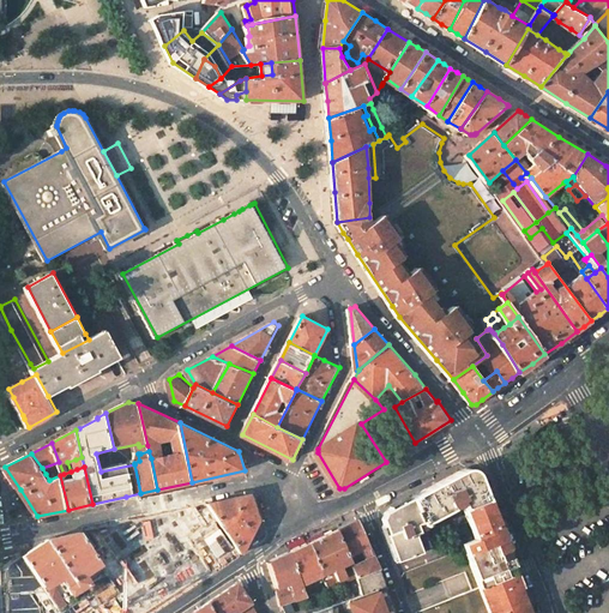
[(465,469),(414,497),(424,521),(426,523),(465,502),(468,509),(492,499),(482,475),(465,469)]
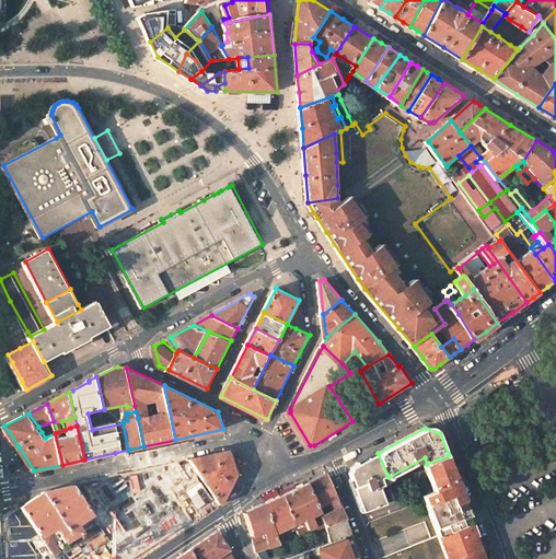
[(239,474),(231,450),(193,458),(223,504),(239,474)]
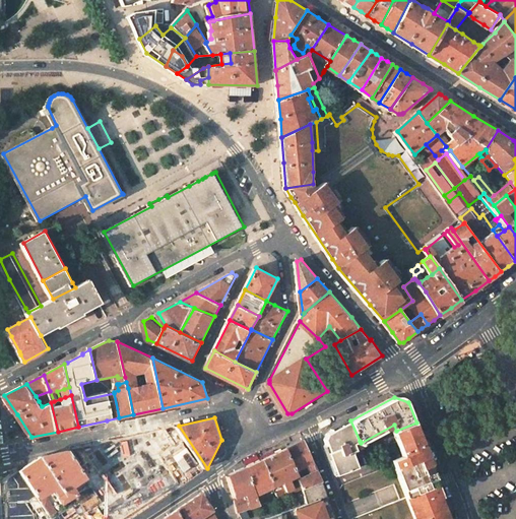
[(360,441),(350,420),(333,430),(328,444),(339,474),(361,466),(353,450),(357,449),(355,442),(360,441)]
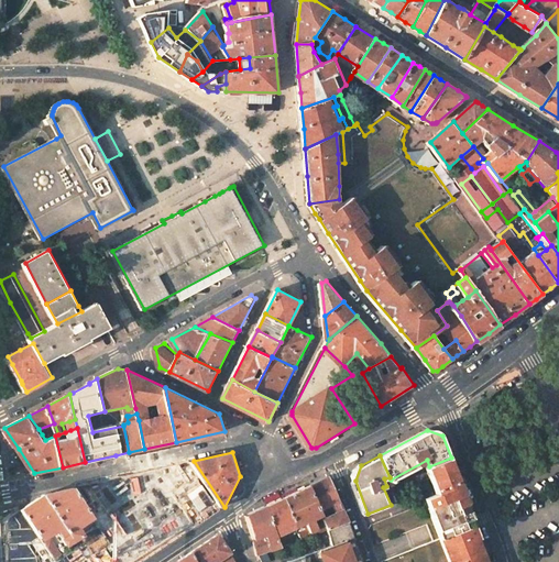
[(428,498),(452,561),(489,561),(480,540),(483,539),(451,458),(429,466),(439,492),(440,493),(428,498)]
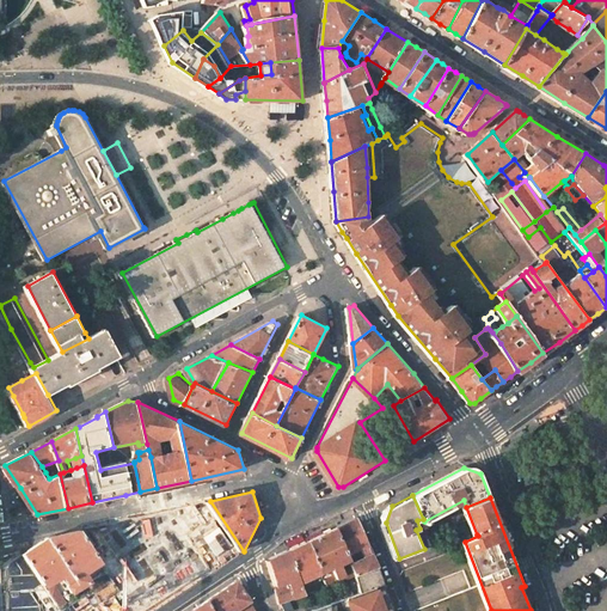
[(83,572),(91,585),(85,587),(77,592),(71,603),(63,606),(47,582),(26,554),(11,564),(12,610),(152,610),(244,551),(210,501),(84,530),(103,558),(83,572)]
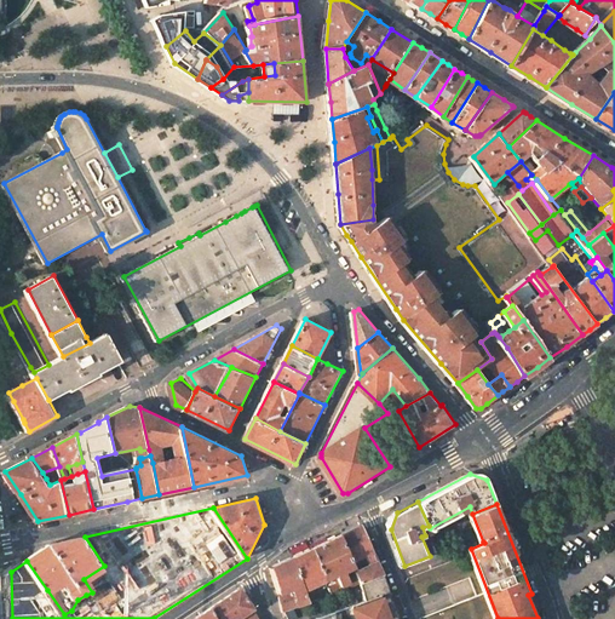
[(380,560),(365,523),(343,534),(356,566),(357,569),(357,571),(380,560)]
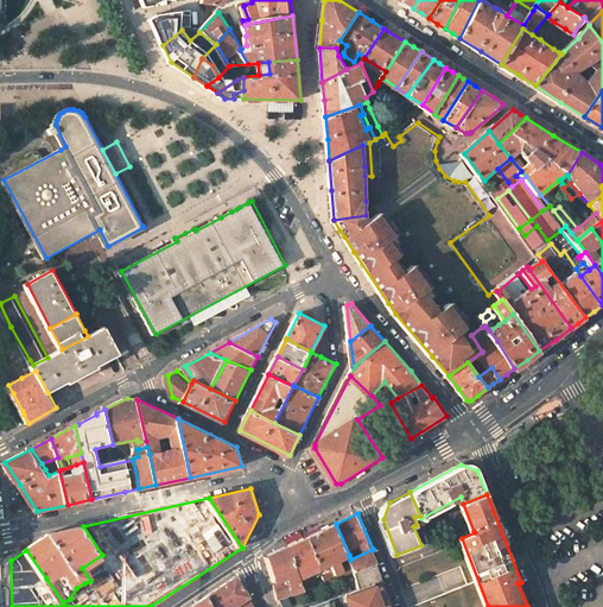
[(349,555),(336,524),(309,537),(322,568),(332,563),(341,558),(349,555)]
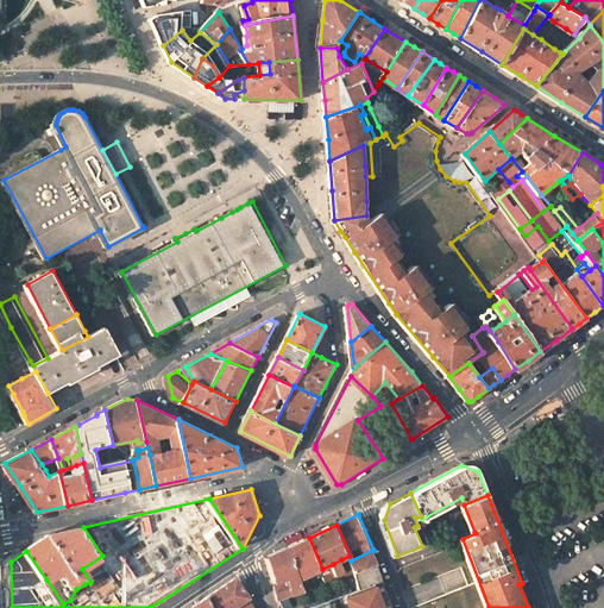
[(102,556),(83,527),(52,533),(85,584),(90,582),(82,569),(102,556)]
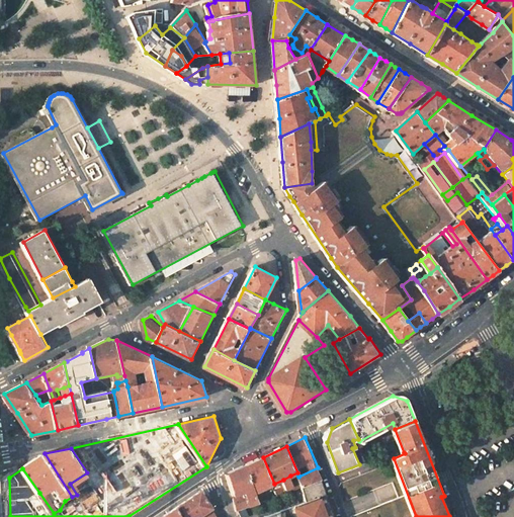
[(377,458),(373,451),(365,454),(368,461),(368,462),(377,458)]
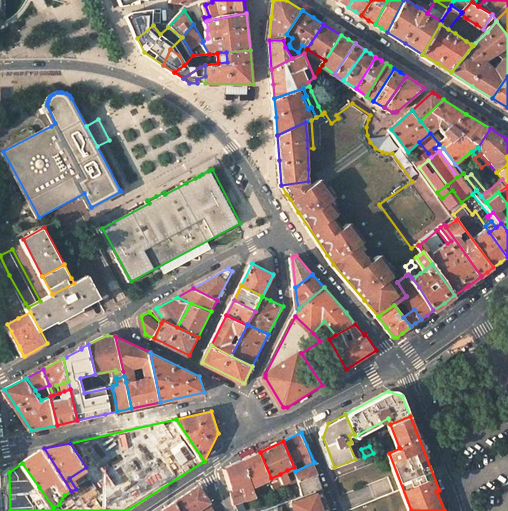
[(71,491),(44,448),(22,463),(39,487),(53,479),(64,495),(71,491)]
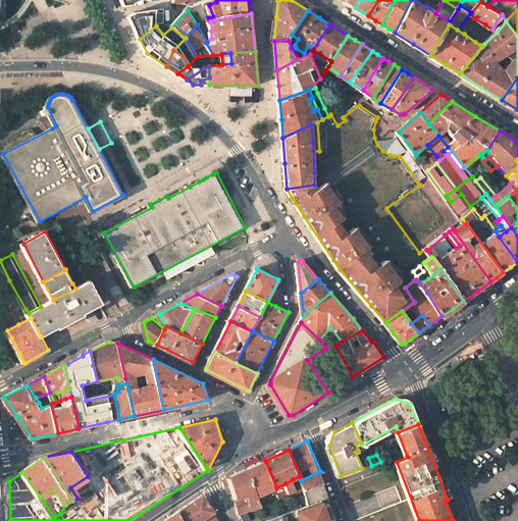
[(269,491),(276,488),(276,487),(265,461),(248,469),(258,497),(259,496),(269,491)]
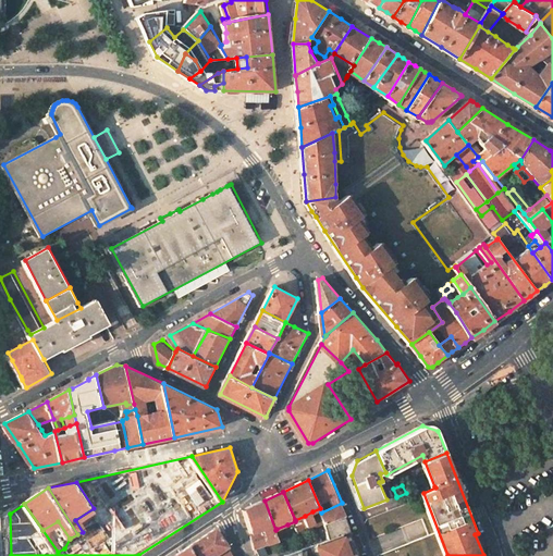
[(275,530),(265,501),(246,509),(254,532),(266,528),(267,531),(272,544),(281,540),(277,529),(275,530)]
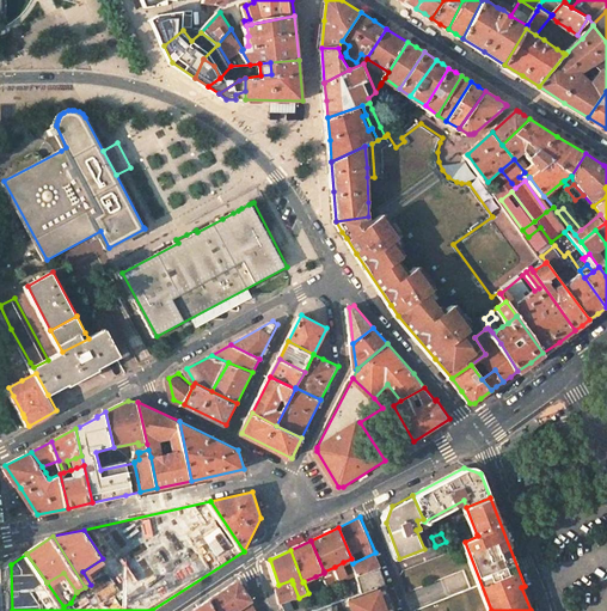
[(381,567),(375,553),(353,563),(359,575),(373,569),(381,567)]
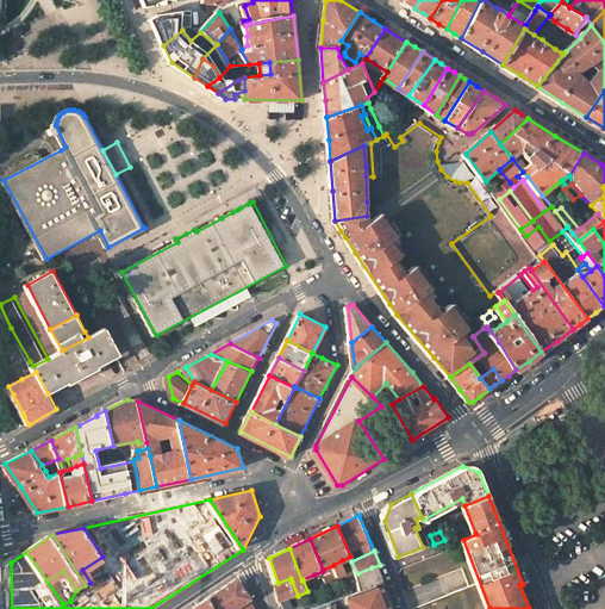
[(344,565),(342,560),(334,565),(336,569),(340,579),(349,576),(344,565)]
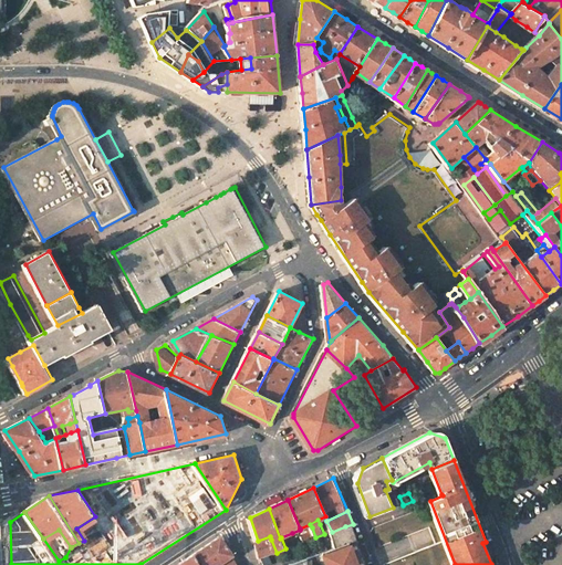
[(320,524),(324,534),(329,533),(332,532),(326,521),(326,520),(320,524)]
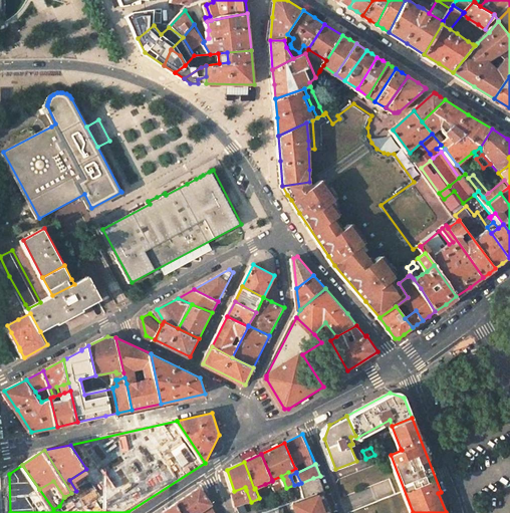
[(325,512),(313,478),(301,483),(298,484),(309,512),(325,512)]
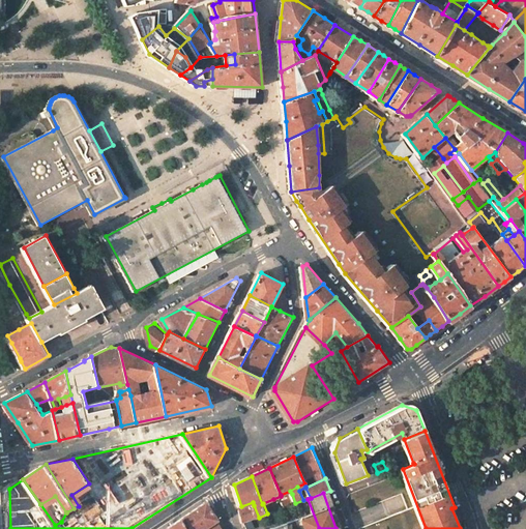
[(288,506),(295,503),(292,494),(282,498),(286,507),(288,506)]
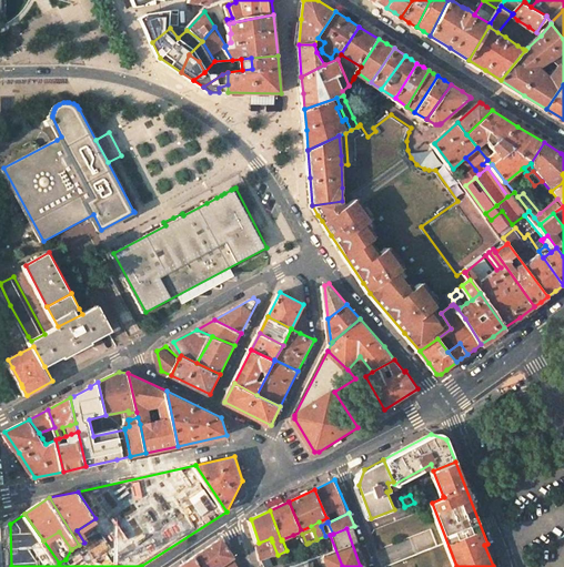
[(302,534),(301,532),(293,535),(298,546),(306,544),(302,534)]
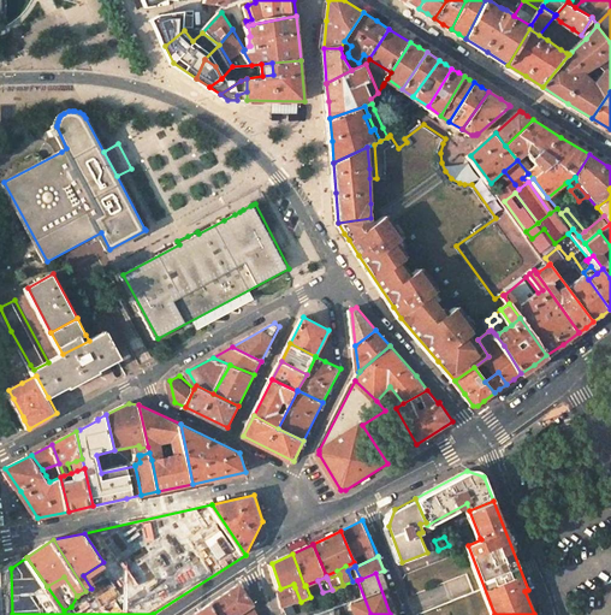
[(322,592),(318,580),(306,585),(310,597),(318,595),(322,592)]
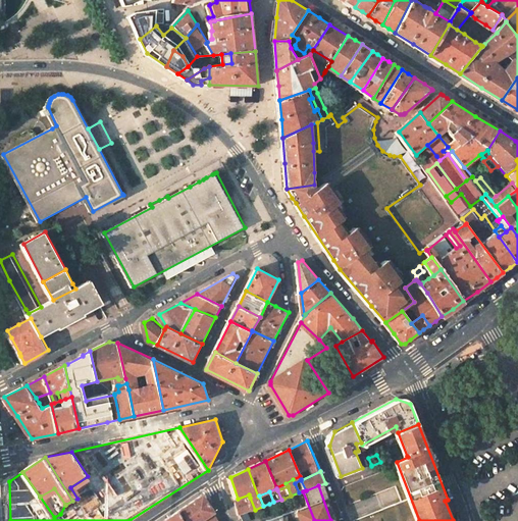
[(201,520),(216,512),(205,495),(179,511),(184,520),(201,520)]
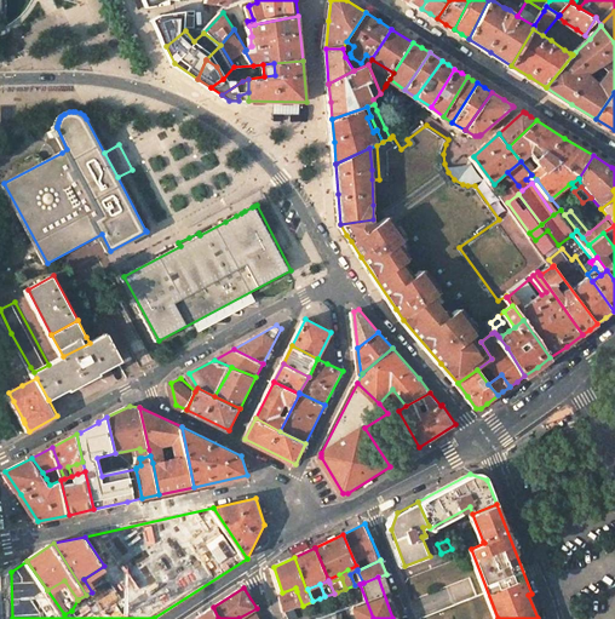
[(303,606),(297,591),(283,596),(286,609),(286,612),(303,606)]
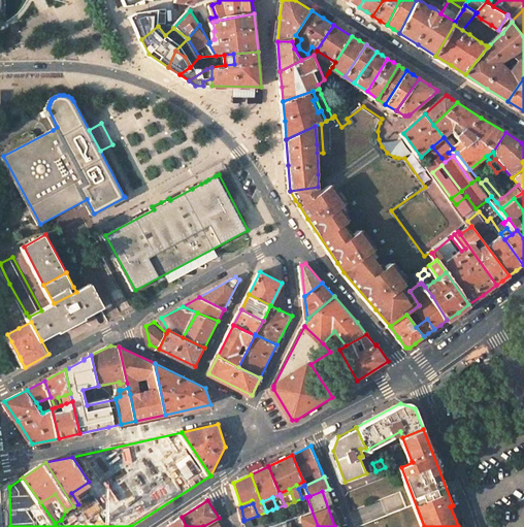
[(51,504),(45,507),(55,523),(61,520),(51,504)]
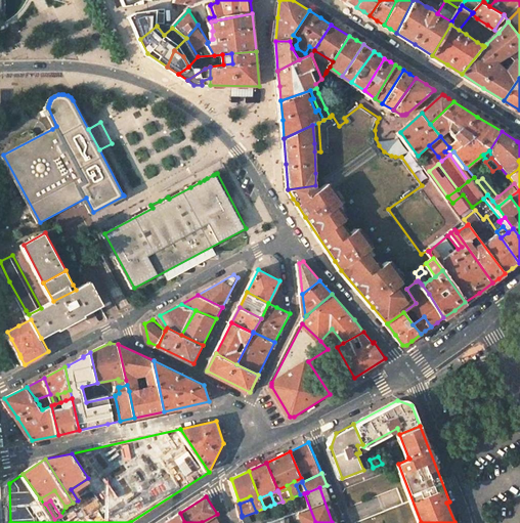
[(291,522),(285,500),(283,502),(274,504),(270,506),(274,522),(291,522)]
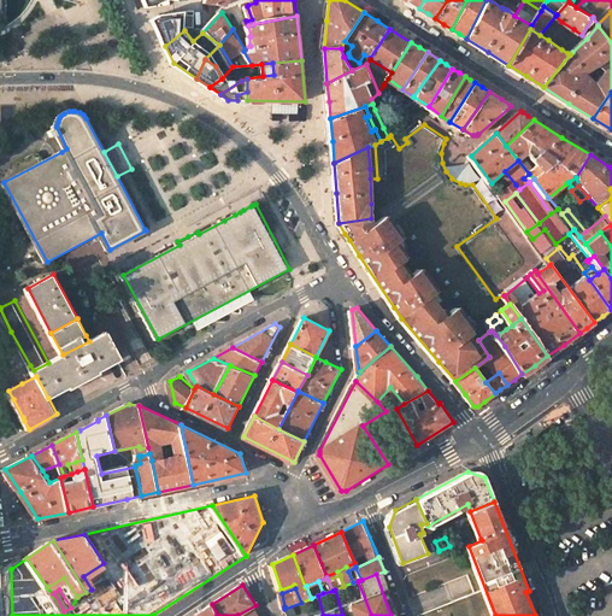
[(323,615),(318,596),(311,598),(301,603),(304,615),(323,615)]
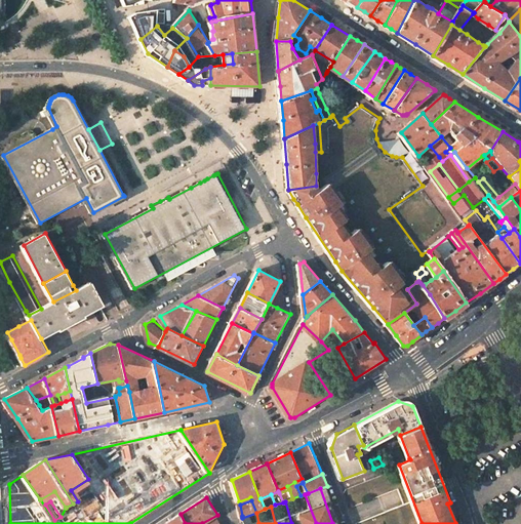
[(185,523),(181,514),(165,523),(185,523)]
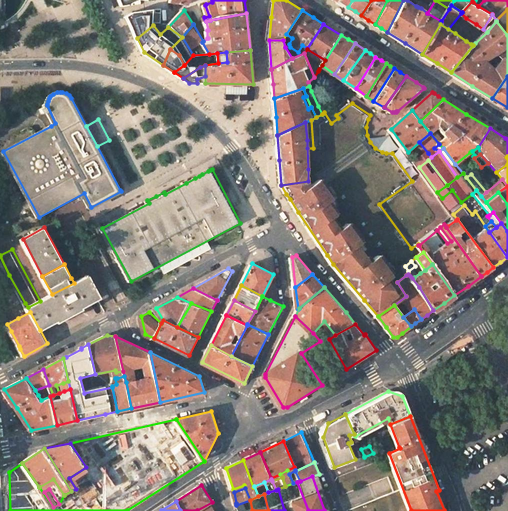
[(216,510),(212,502),(197,510),(216,510)]
